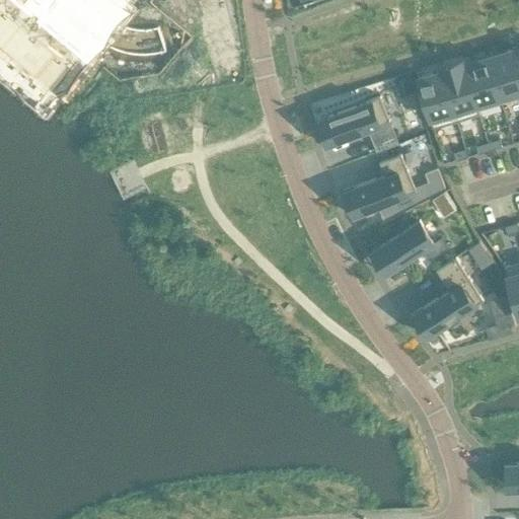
[(0,0),(0,48),(5,53),(14,60),(43,79),(58,78),(61,75),(86,44),(102,33),(107,12),(93,0),(0,0)]
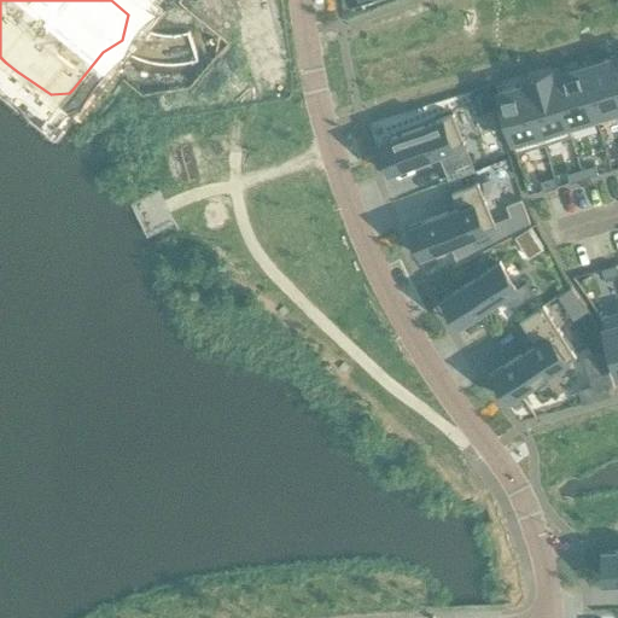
[(608,59),(581,66),(598,122),(599,121),(596,116),(617,109),(617,89),(612,68),(610,63),(608,59)]
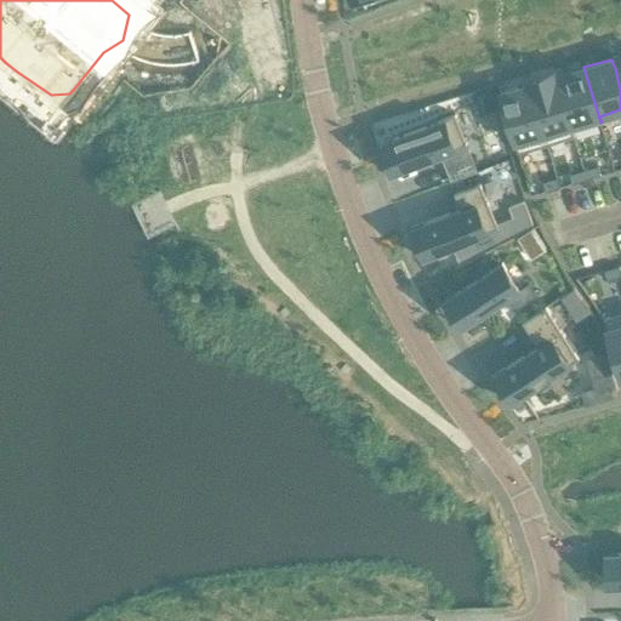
[(584,67),(556,75),(574,136),(575,136),(574,130),(600,123),(584,67)]
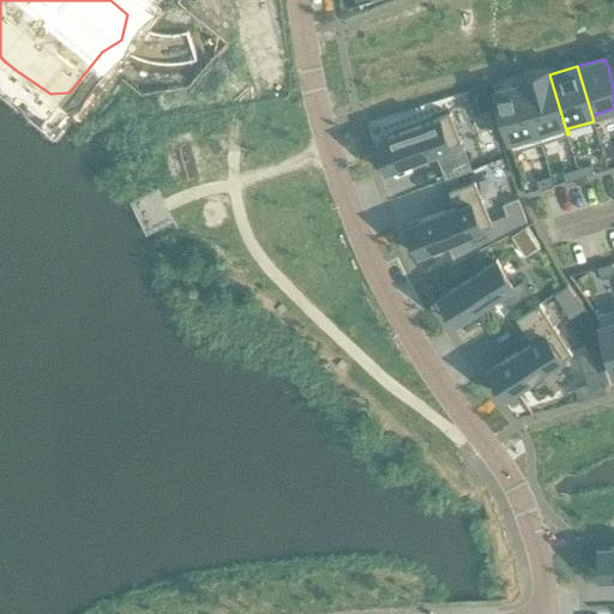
[(549,74),(523,83),(541,142),(567,134),(549,74)]
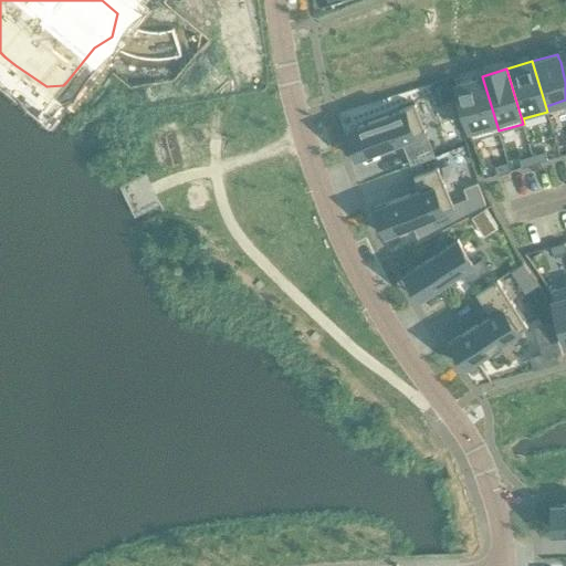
[(482,76),(456,84),(472,139),(499,130),(482,76)]
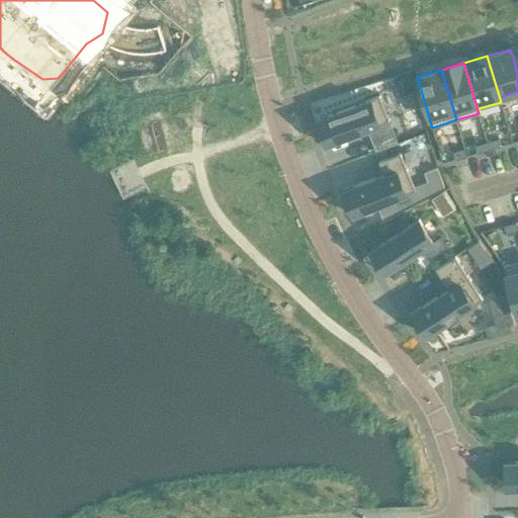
[(395,80),(401,95),(413,90),(407,75),(395,80)]
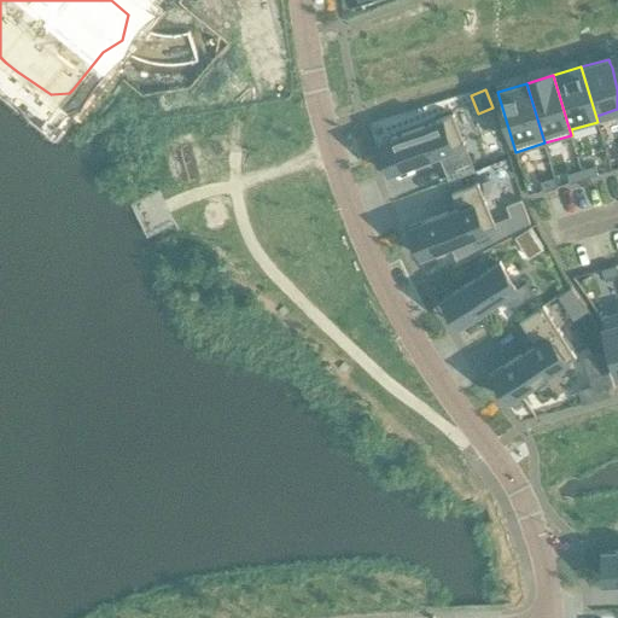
[(453,114),(390,138),(402,168),(438,153),(444,167),(470,157),(453,114)]
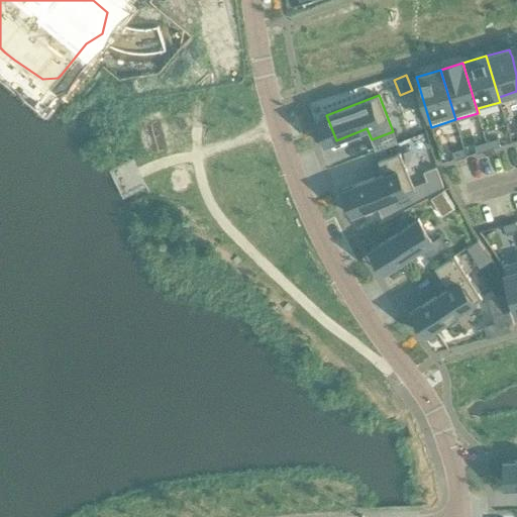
[(498,137),(486,141),(488,148),(500,145),(498,137)]
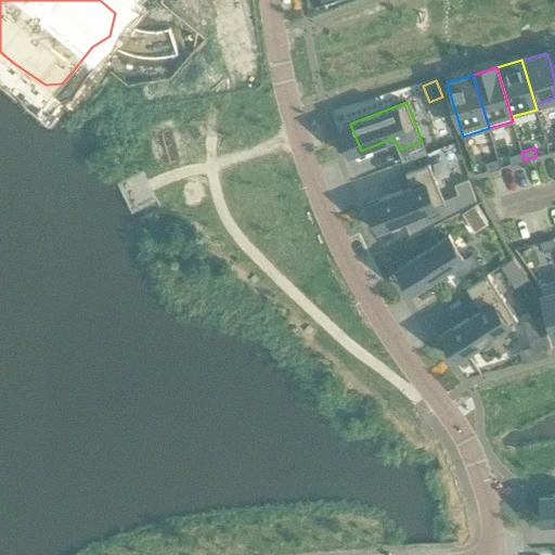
[(521,152),(508,155),(512,164),(524,159),(521,152)]
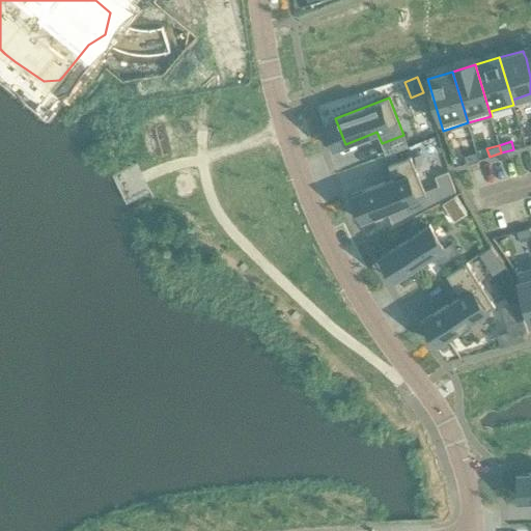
[(476,151),(465,156),(467,164),(478,160),(476,151)]
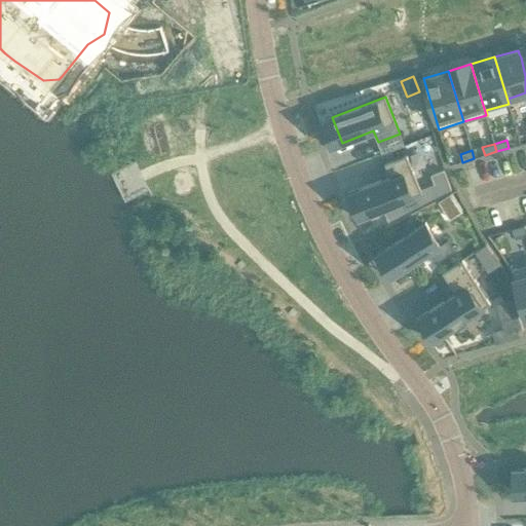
[(389,177),(359,189),(369,214),(422,193),(407,154),(384,162),(389,177)]
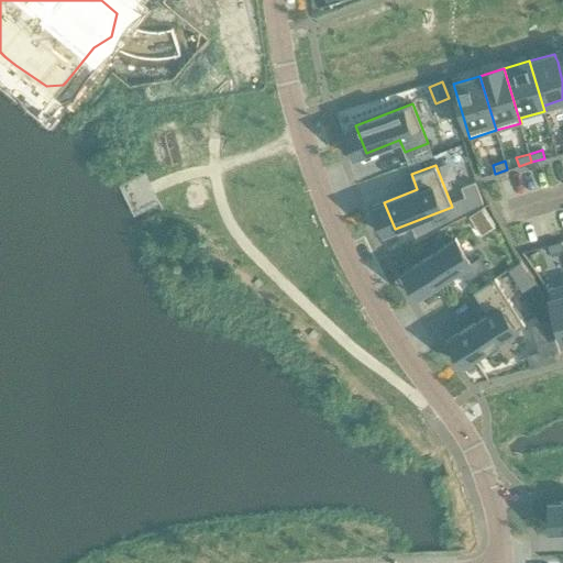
[(455,238),(412,265),(429,289),(459,271),(465,282),(487,267),(479,255),(471,261),(455,238)]
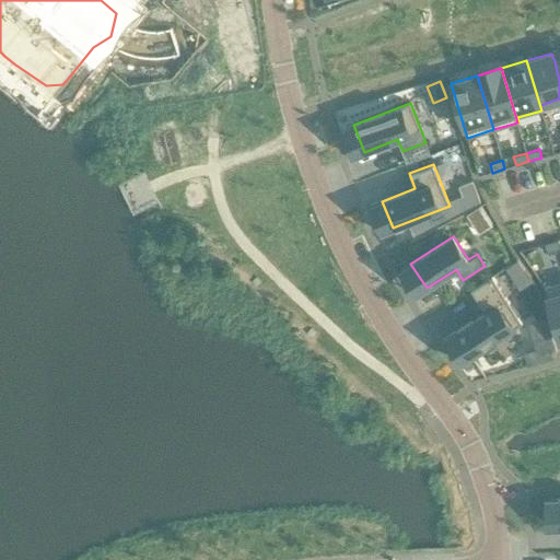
[(558,240),(545,243),(547,252),(559,248),(558,240)]
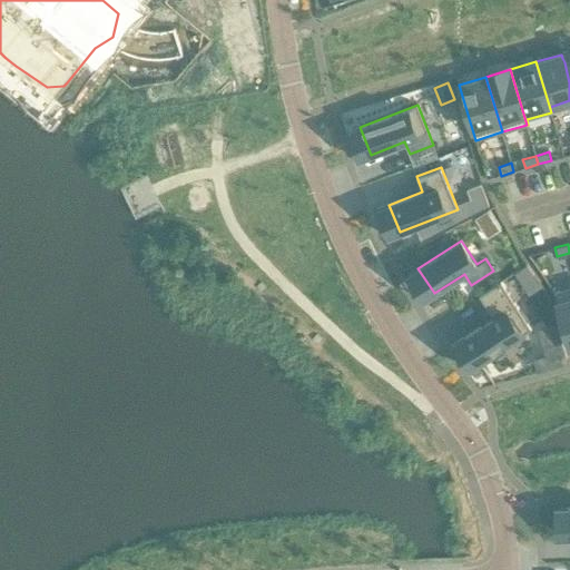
[(534,275),(527,264),(513,274),(521,284),(534,275)]
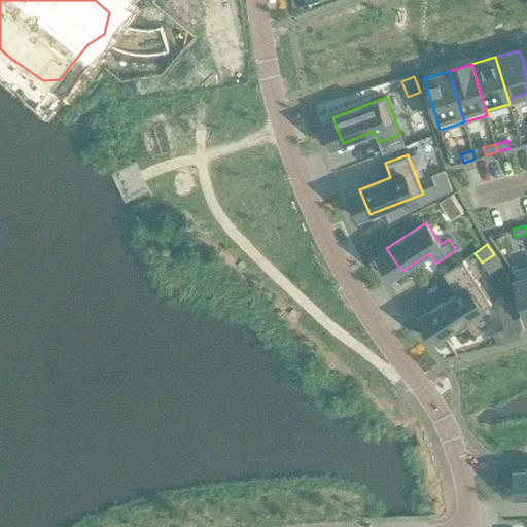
[(456,293),(428,312),(444,335),(491,303),(463,259),(443,273),(456,293)]
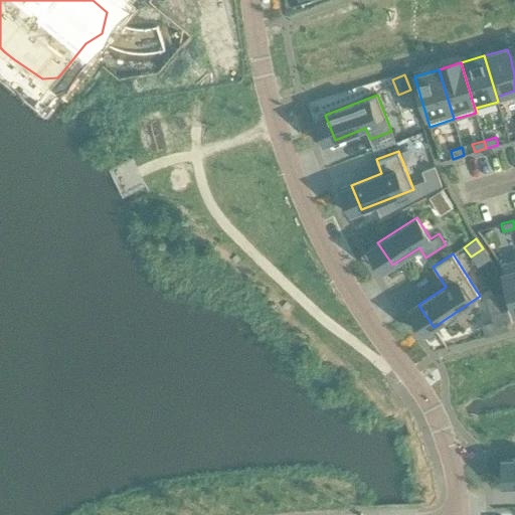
[(514,259),(500,264),(514,312),(514,259)]
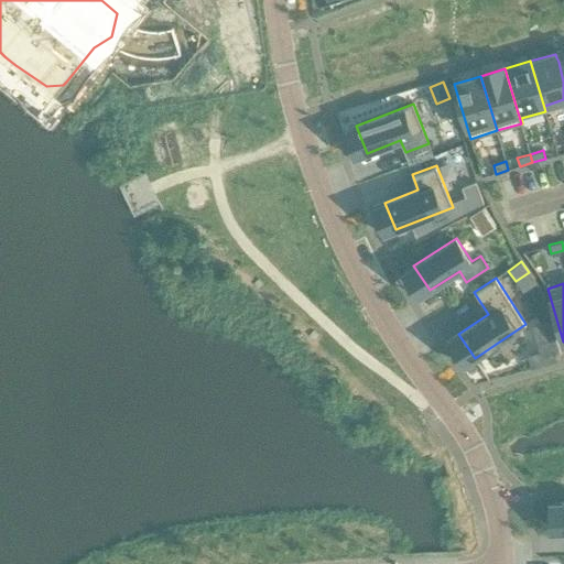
[(559,346),(539,351),(542,365),(562,358),(559,346)]
